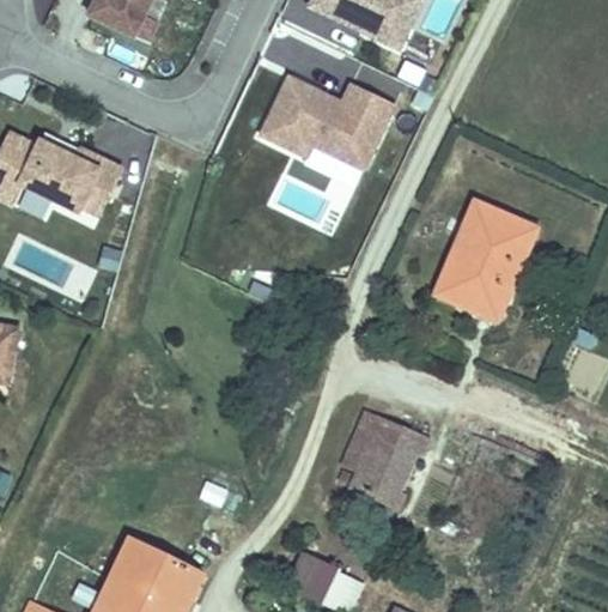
[(137,17),(145,0),(89,0),(81,16),(140,44),(151,23),(137,17)]
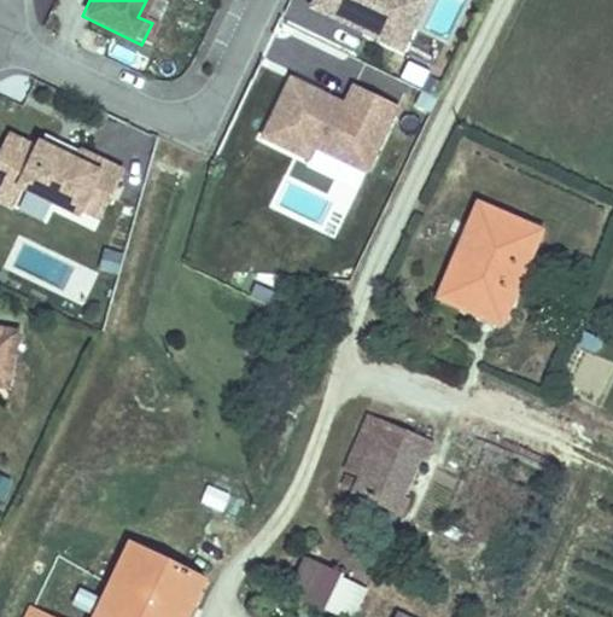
[(309,0),(307,5),(401,50),(424,0),(309,0)]
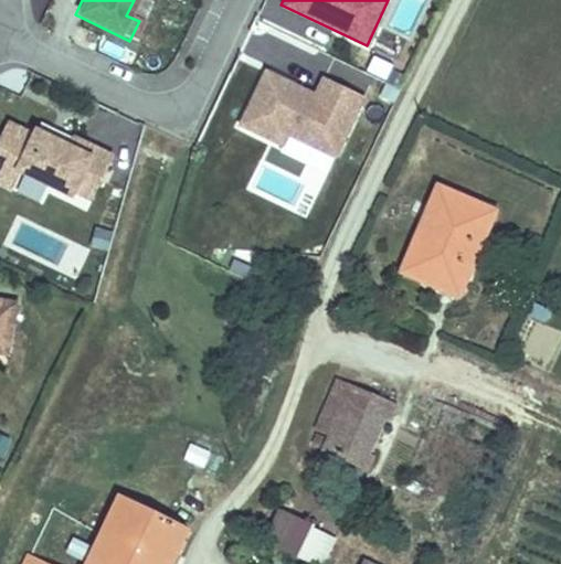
[(265,66),(237,121),(279,142),(285,131),(334,155),(363,95),(318,73),(310,88),(265,66)]
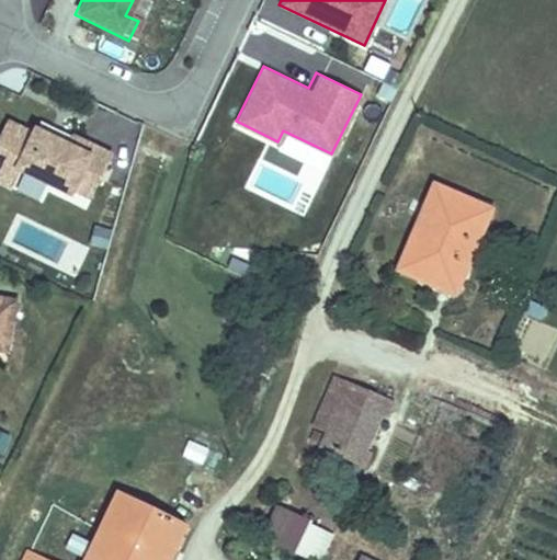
[(8,120),(0,136),(0,182),(9,187),(18,169),(72,195),(75,191),(89,197),(112,151),(72,132),(68,139),(38,125),(34,133),(8,120)]
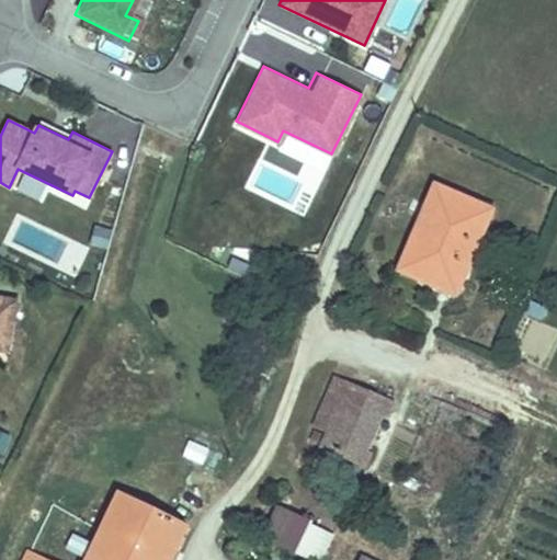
[(433,181),(406,240),(463,264),(490,206),(433,181)]
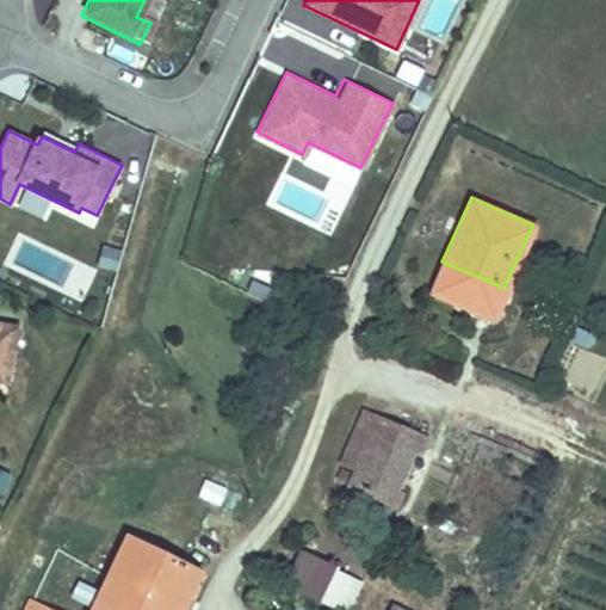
[(504,288),(441,262),(431,285),(492,313),(504,288)]
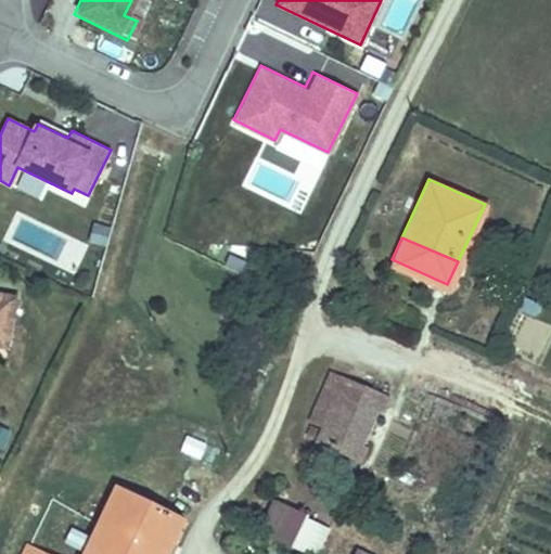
[(0,339),(7,340),(16,292),(0,288),(0,339)]
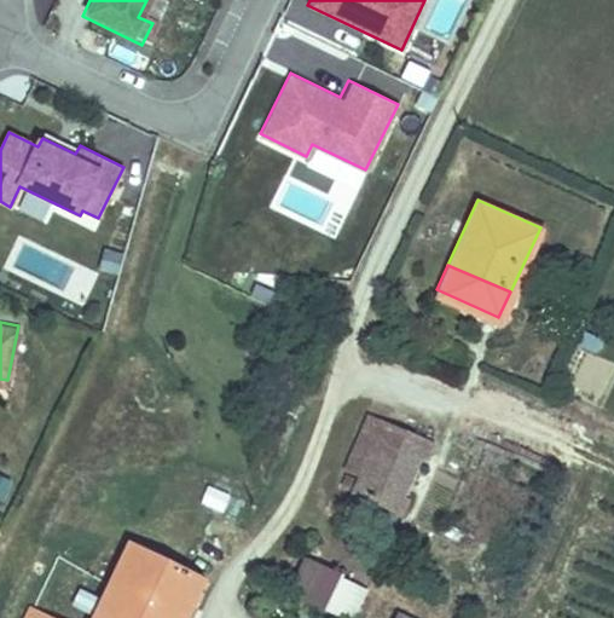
[(342,465),(360,472),(381,421),(363,413),(342,465)]
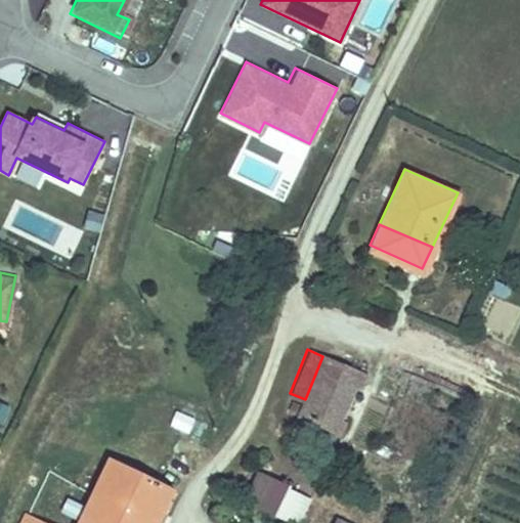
[(322,356),(305,399),(300,413),(329,426),(345,386),(355,389),(360,373),(322,356)]
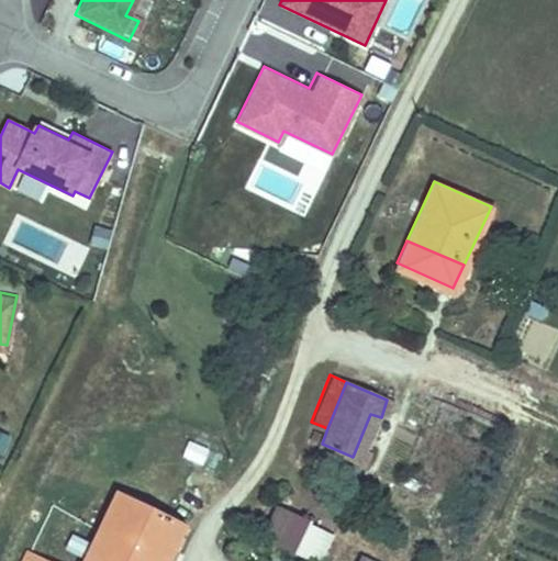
[(118,493),(89,552),(108,560),(165,560),(183,523),(118,493)]
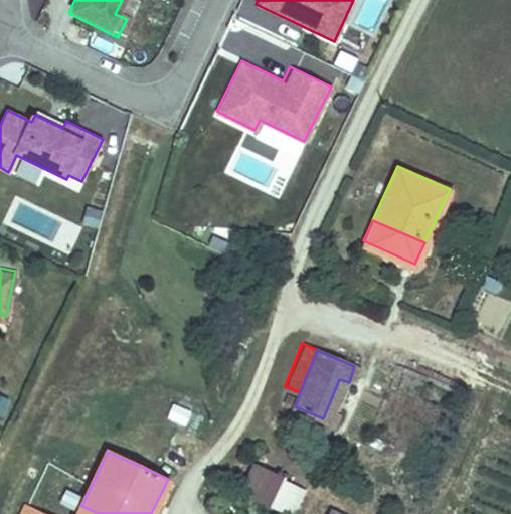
[(248,469),(227,458),(217,483),(281,513),(288,513),(299,492),(280,483),(283,475),(253,462),(248,469)]
